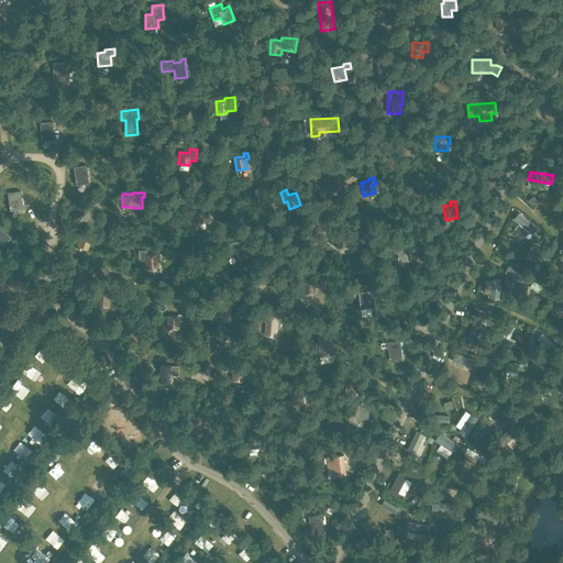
[(202,218),(209,218),(207,207),(200,207),(200,209),(189,210),(191,223),(203,222),(202,218)]
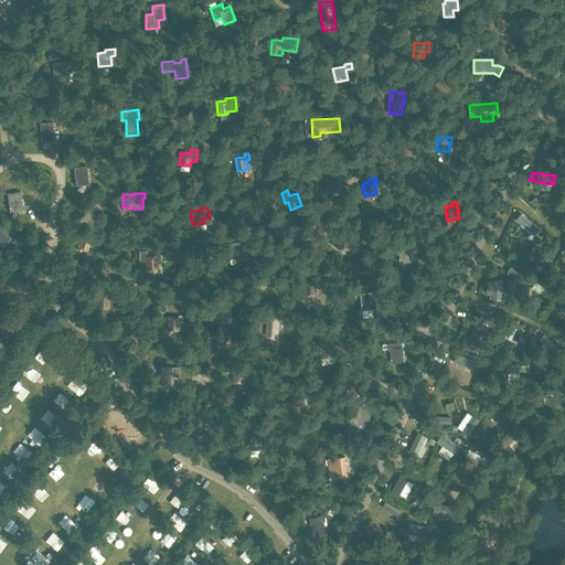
[(521,213),(515,220),(534,235),(540,228),(521,213)]
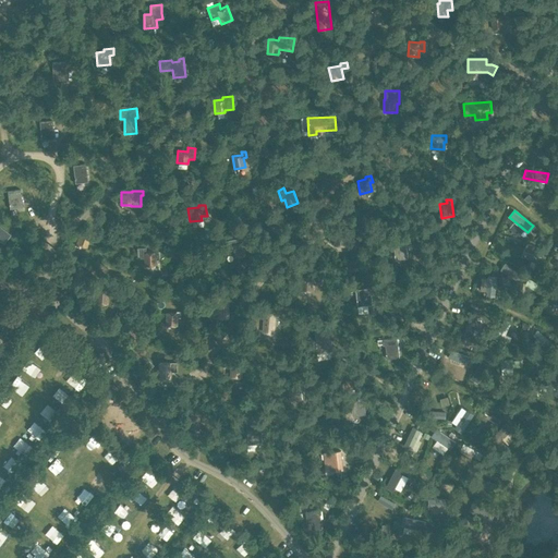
[(0,227),(0,241),(4,244),(11,235),(0,227)]
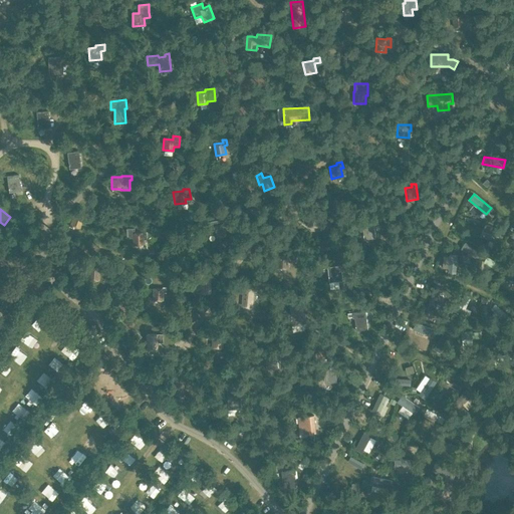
[(88,215),(82,213),(82,216),(73,213),(69,224),(79,228),(81,223),(85,224),(88,215)]
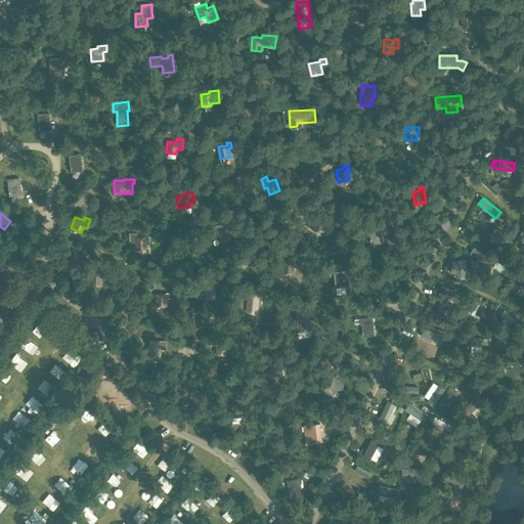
[(331,218),(315,217),(315,230),(325,230),(325,225),(331,225),(331,218)]
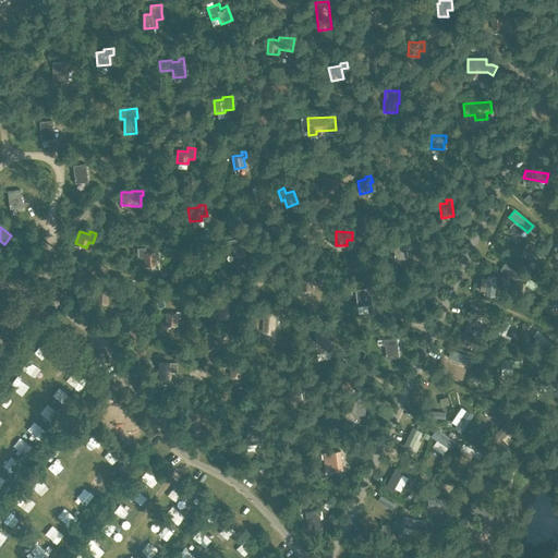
[(401,244),(390,245),(390,251),(395,251),(396,259),(408,258),(407,242),(401,242),(401,244)]
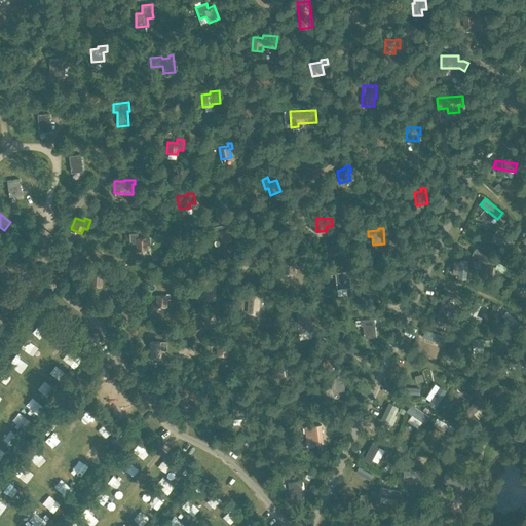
[(496,229),(494,235),(513,242),(516,236),(496,229)]
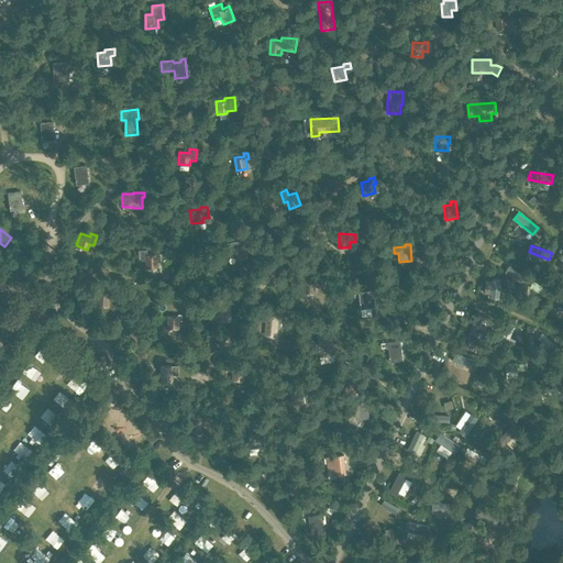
[(147,250),(138,251),(139,261),(144,261),(145,268),(158,267),(158,262),(161,262),(159,253),(155,254),(147,254),(147,250)]
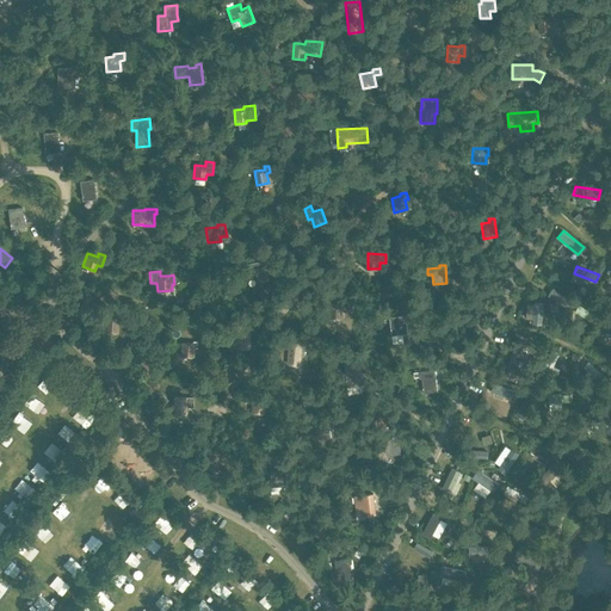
[(551,288),(547,295),(554,300),(560,303),(566,307),(571,300),(551,288)]
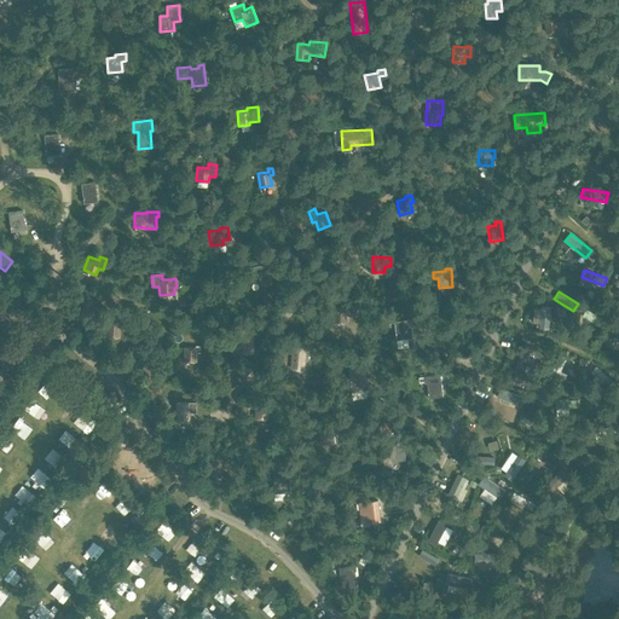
[(541,328),(549,329),(550,307),(542,306),(541,323),(541,328)]
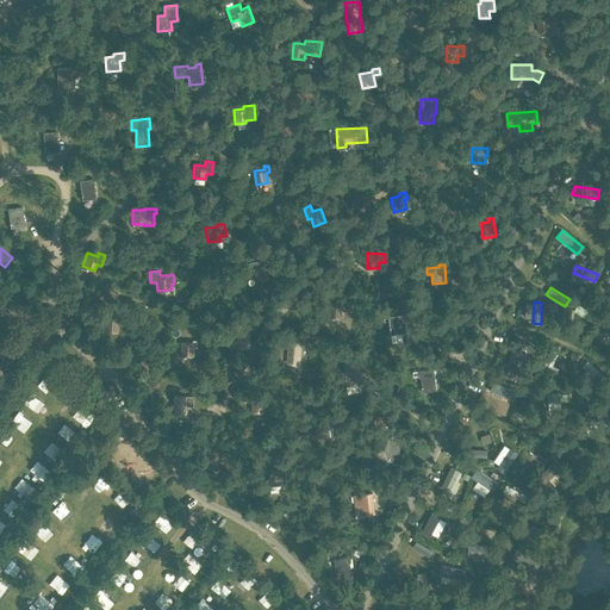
[(352,304),(329,303),(329,318),(343,318),(343,312),(352,313),(352,304)]
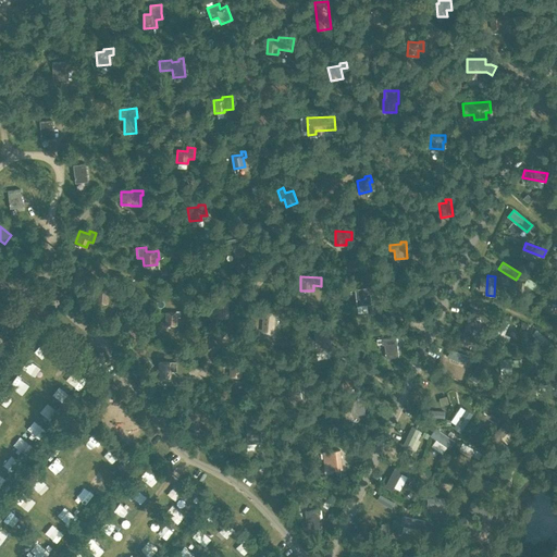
[(527,277),(523,284),(540,294),(544,287),(527,277)]
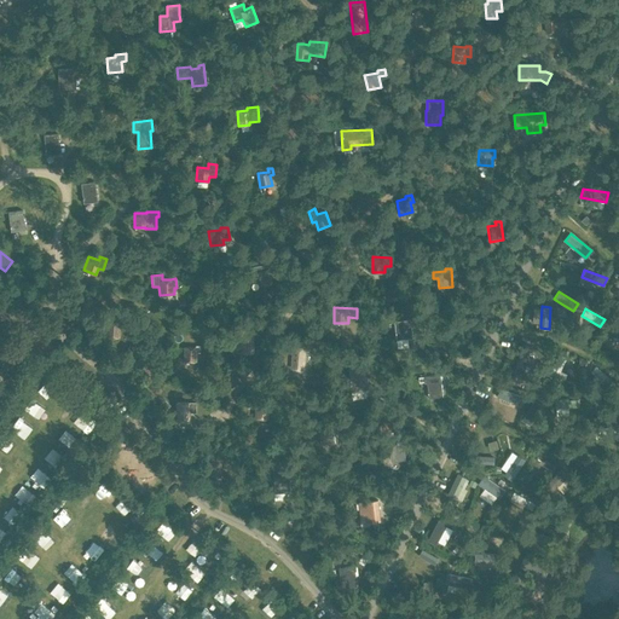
[(123,320),(119,319),(119,322),(108,320),(105,336),(119,337),(120,328),(122,328),(123,320)]
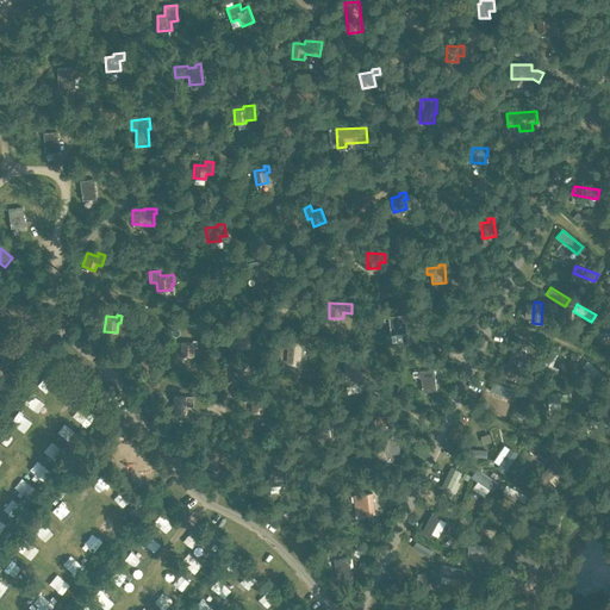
[(410,315),(390,317),(391,335),(408,332),(406,322),(411,322),(410,315)]
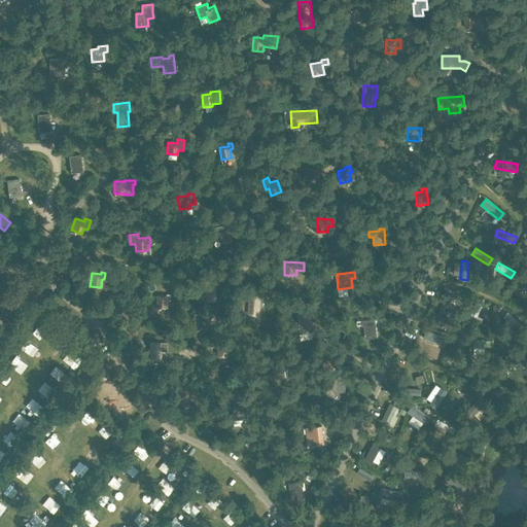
[(526,280),(521,278),(518,284),(526,288),(526,280)]
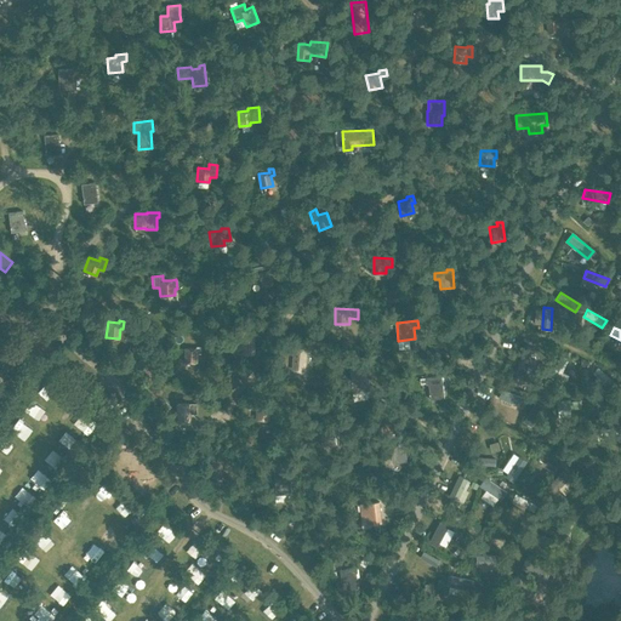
[(238,346),(238,353),(254,353),(254,343),(258,343),(258,335),(243,335),(243,346),(238,346)]
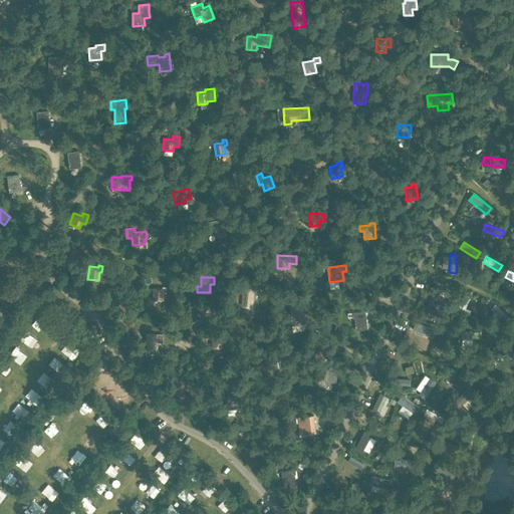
[(166,287),(163,286),(162,288),(152,287),(152,299),(164,300),(164,292),(166,292),(166,287)]
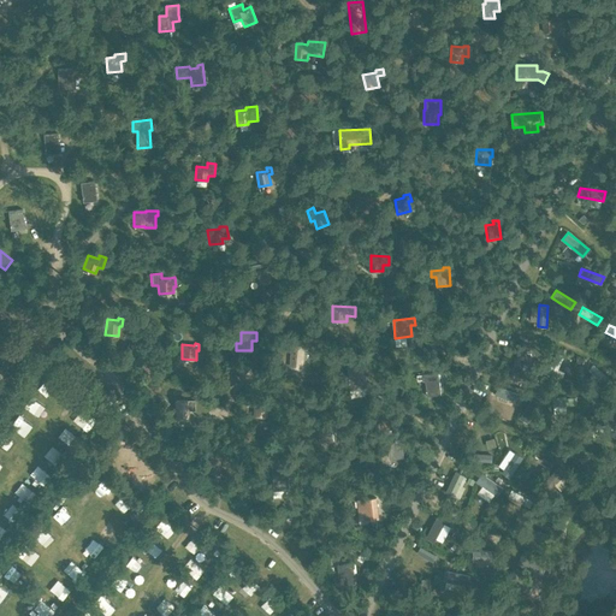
[(520,343),(513,368),(522,371),(529,345),(520,343)]
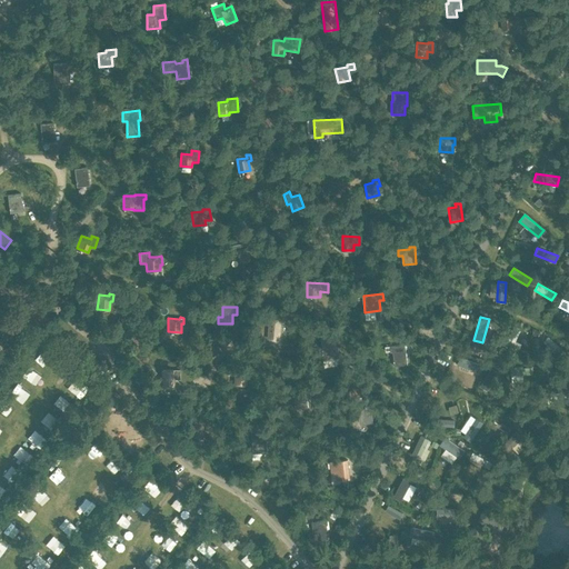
[(282,320),(269,319),(267,340),(280,341),(281,332),(283,332),(285,321),(282,321),(282,320)]
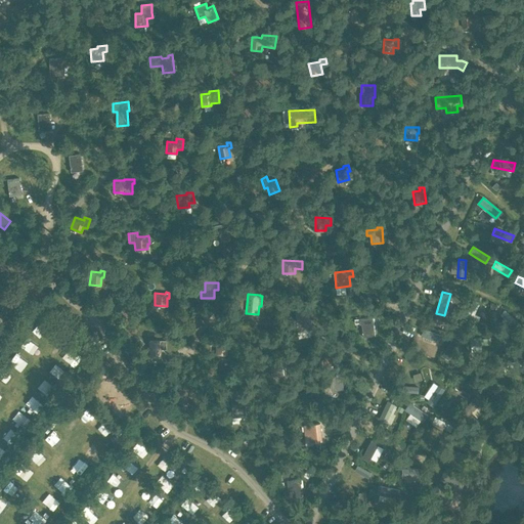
[(474,300),(465,318),(471,321),(480,303),(474,300)]
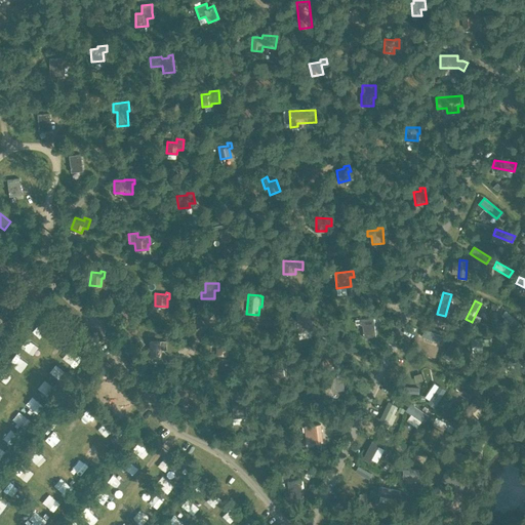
[(305,312),(296,313),(299,331),(313,329),(310,310),(305,311),(305,312)]
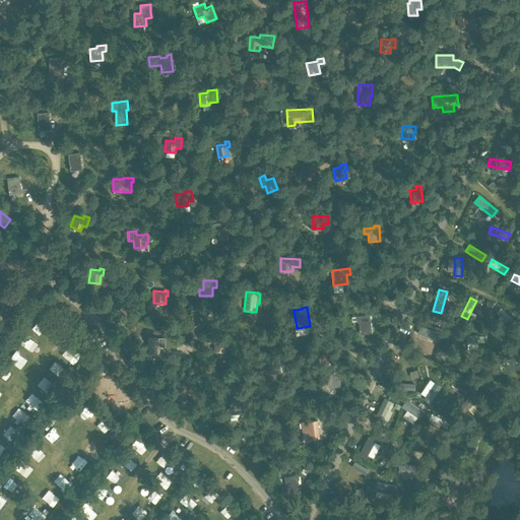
[(500,307),(495,312),(498,315),(502,318),(511,325),(515,320),(500,307)]
